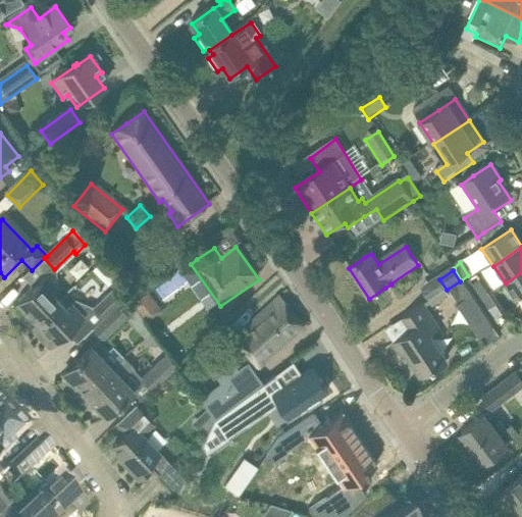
[(521,272),(506,283),(517,302),(521,298),(521,272)]
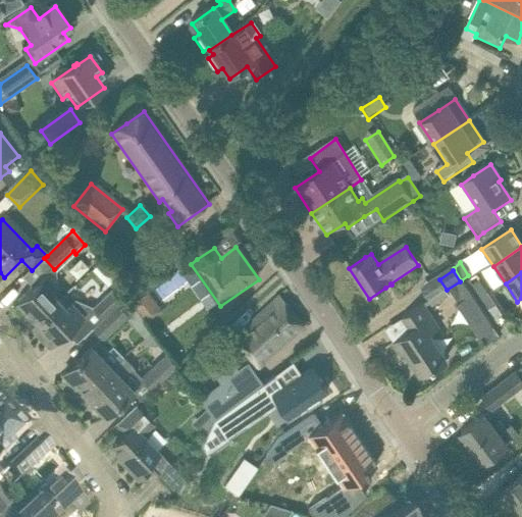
[(15,306),(35,326),(60,302),(54,296),(59,291),(46,276),(15,306)]
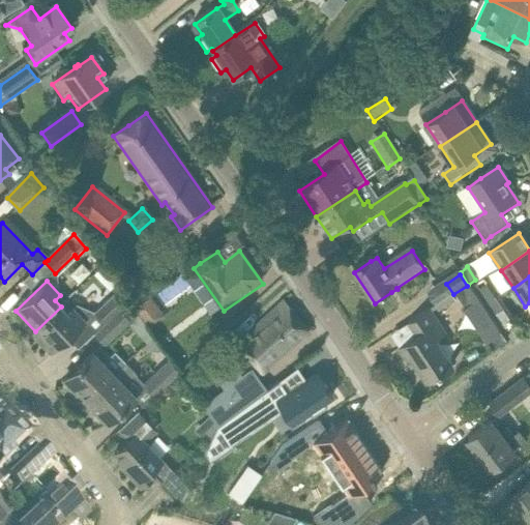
[(487,304),(494,299),(486,287),(478,292),(487,304)]
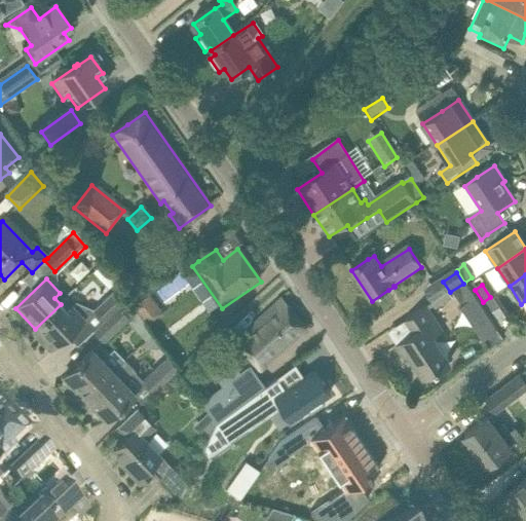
[(114,294),(95,311),(105,322),(118,309),(124,304),(114,294)]
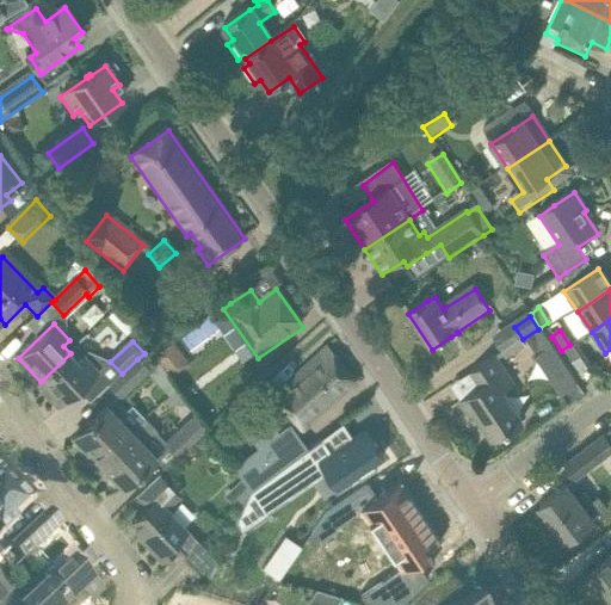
[(569,345),(561,351),(581,382),(596,372),(575,341),(569,345)]
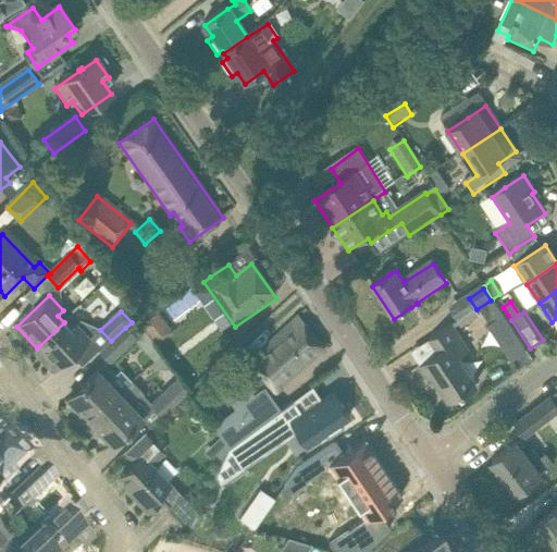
[(172,336),(157,315),(137,329),(155,348),(172,336)]
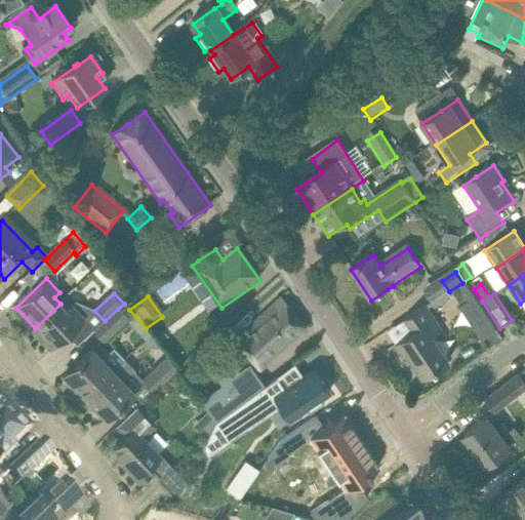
[(281,301),(265,314),(233,341),(259,369),(306,331),(281,301)]
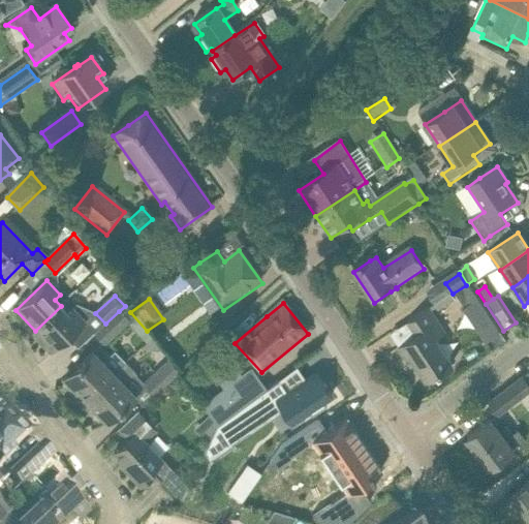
[(61,306),(35,331),(36,331),(31,336),(51,357),(87,322),(75,310),(69,315),(61,306)]
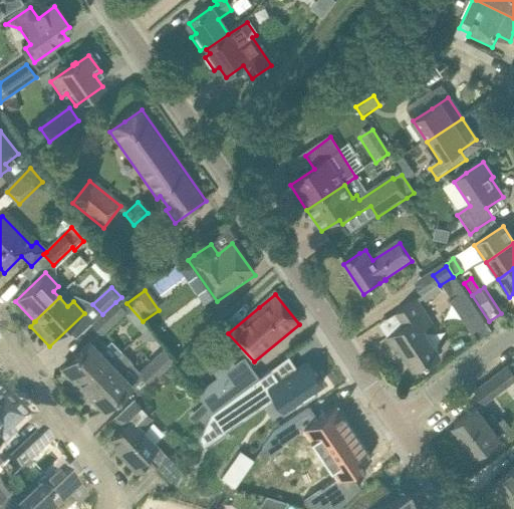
[(102,314),(93,324),(103,334),(125,312),(115,302),(102,314)]
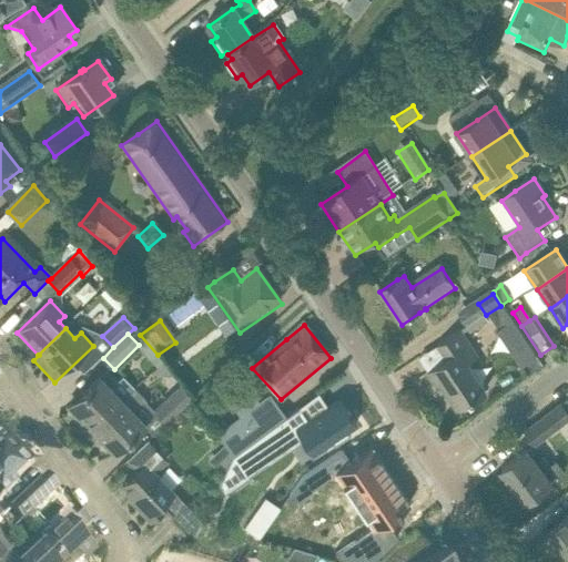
[(460,334),(456,337),(437,349),(447,364),(433,373),(458,412),(486,394),(474,375),(468,366),(477,360),(460,334)]
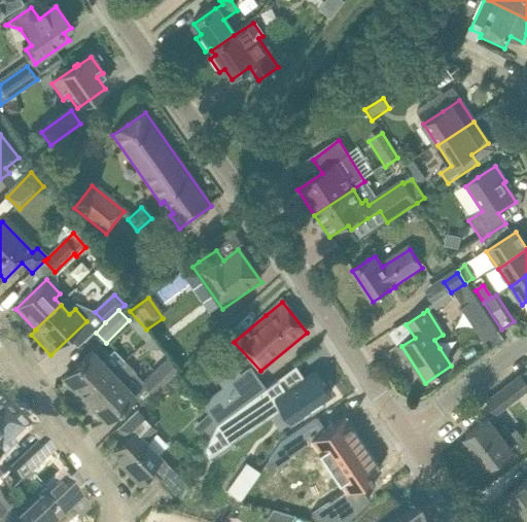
[(78,367),(64,381),(84,402),(115,373),(119,369),(124,363),(114,354),(109,359),(98,348),(78,367)]
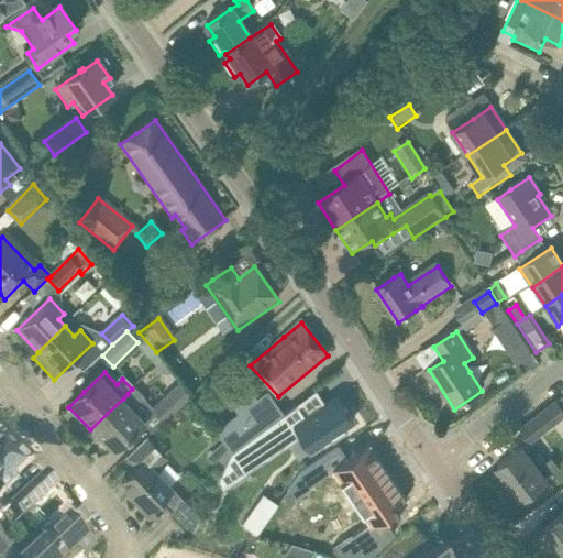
[(189,400),(178,387),(155,411),(166,422),(189,400)]
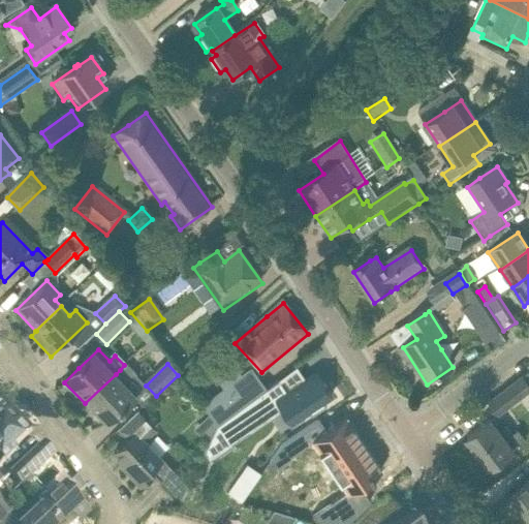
[(116,374),(85,403),(105,426),(121,411),(142,391),(133,381),(136,377),(124,365),(120,370),(116,374)]
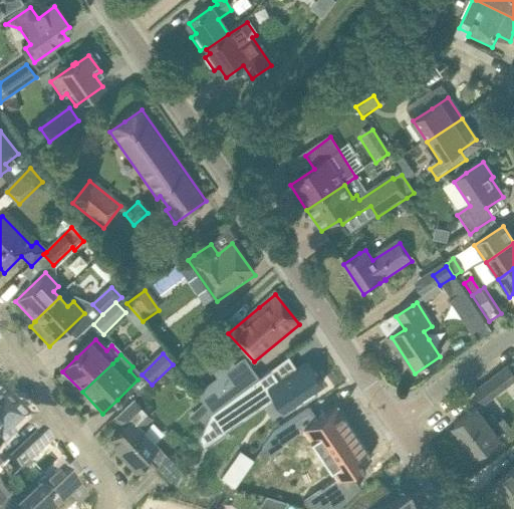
[(246,362),(200,398),(213,414),(258,378),(246,362)]
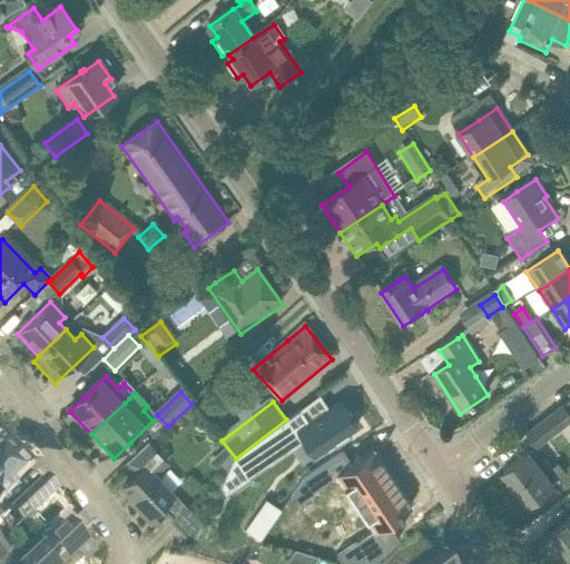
[(233,463),(219,488),(223,494),(247,477),(249,482),(268,468),(266,465),(302,442),(304,445),(313,459),(333,446),(335,451),(352,441),(349,436),(357,429),(341,405),(324,417),(323,415),(308,425),(300,412),(287,421),(236,461),(233,463)]
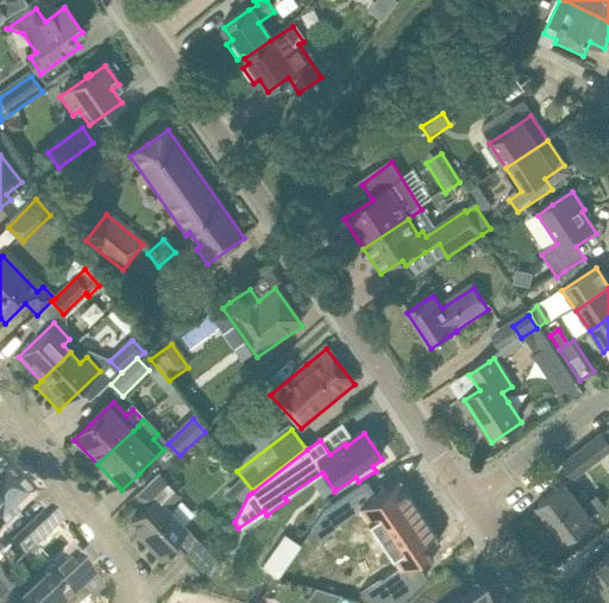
[(207,453),(214,446),(203,435),(192,446),(198,452),(207,453)]
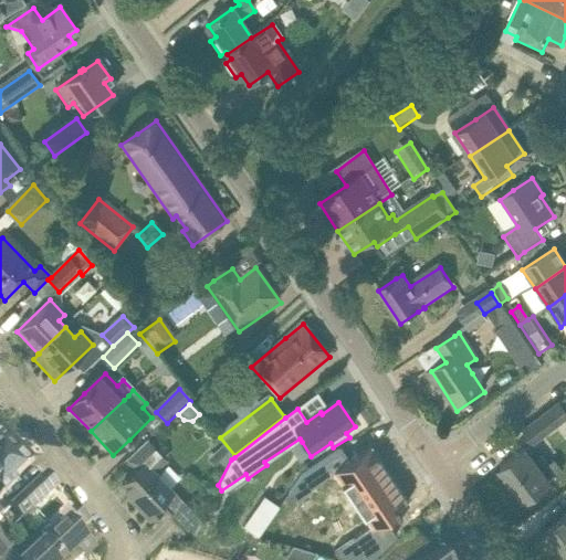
[(565,414),(559,405),(524,433),(535,446),(565,422),(565,414)]
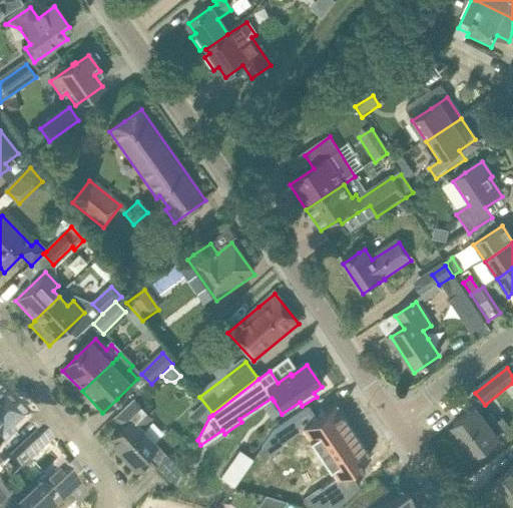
[(110,442),(122,454),(119,457),(135,475),(149,461),(144,456),(156,446),(140,429),(150,420),(132,402),(115,418),(125,428),(110,442)]
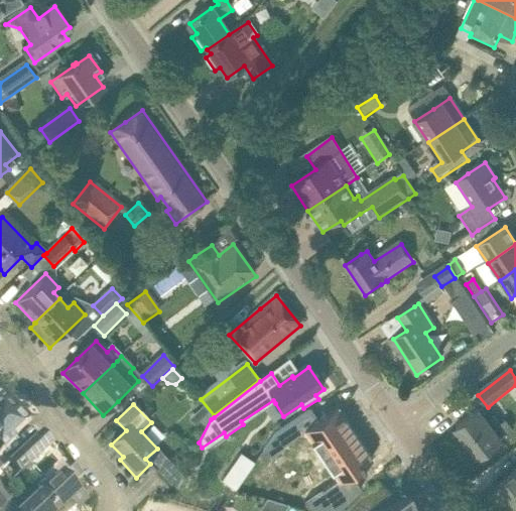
[(311,412),(275,436),(283,450),(305,434),(321,459),(355,435),(343,417),(344,416),(342,412),(341,413),(338,409),(318,422),(311,412)]
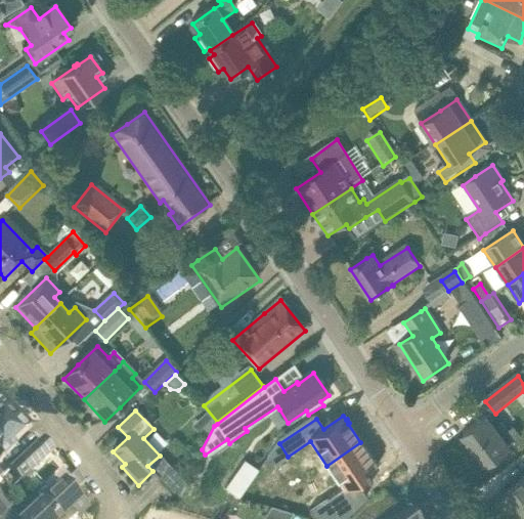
[(2,420),(0,421),(0,468),(16,451),(13,448),(32,432),(20,420),(11,429),(2,420)]
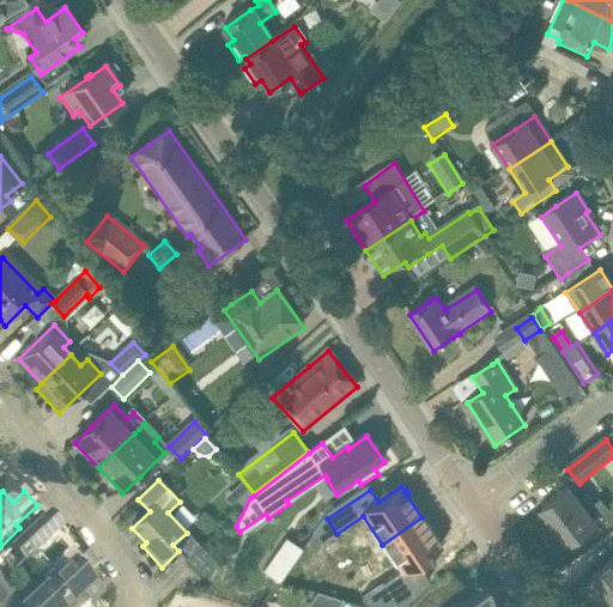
[(587,513),(583,509),(569,491),(542,511),(569,545),(595,524),(610,513),(601,501),(587,513)]
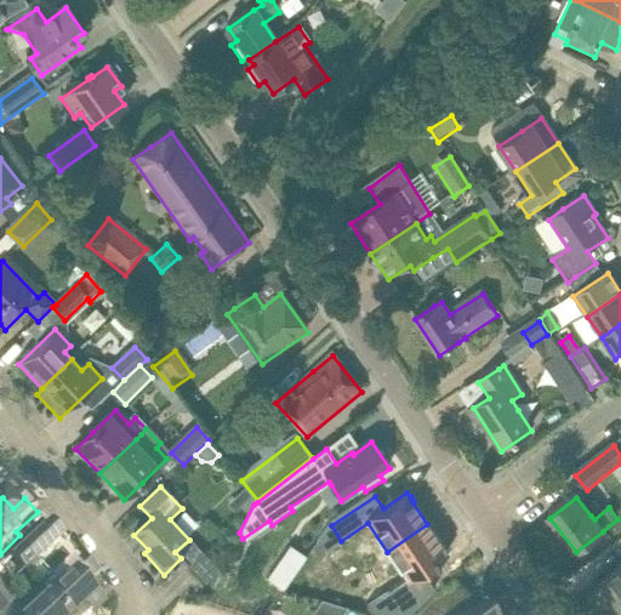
[(427,524),(387,552),(408,581),(399,587),(387,594),(400,614),(412,614),(436,593),(422,574),(436,564),(437,567),(440,564),(439,562),(449,556),(427,524)]
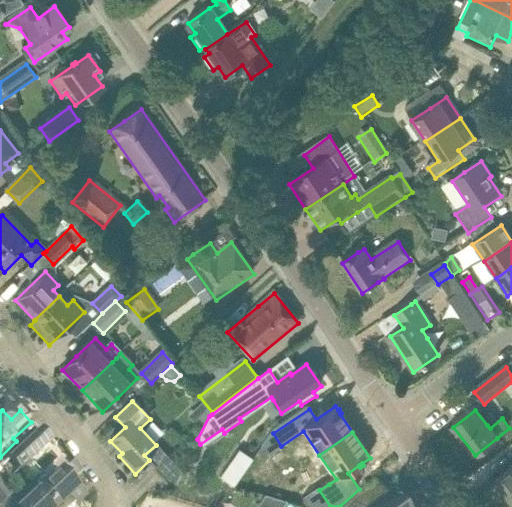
[(42,435),(28,448),(11,464),(21,475),(52,445),(42,435)]
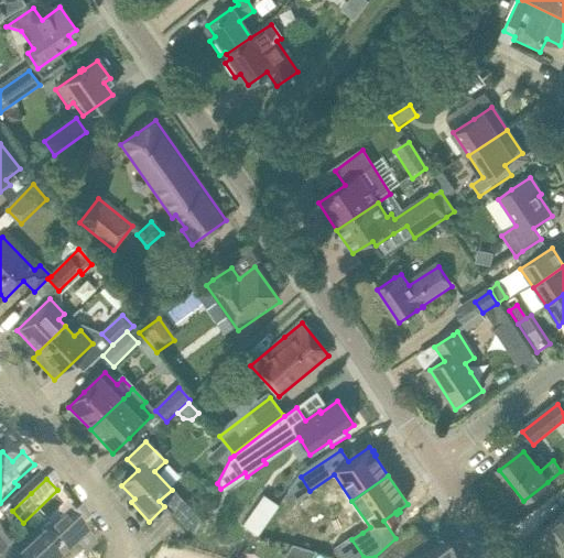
[(56,540),(47,548),(55,557),(89,557),(94,554),(78,537),(86,531),(66,511),(45,529),(56,540)]
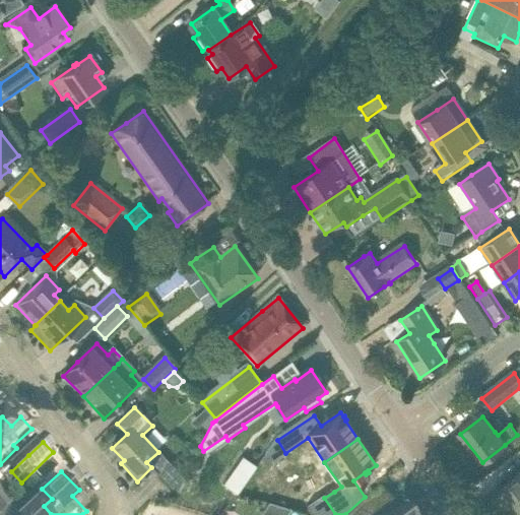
[(519,474),(518,476),(503,489),(519,511),(519,474)]
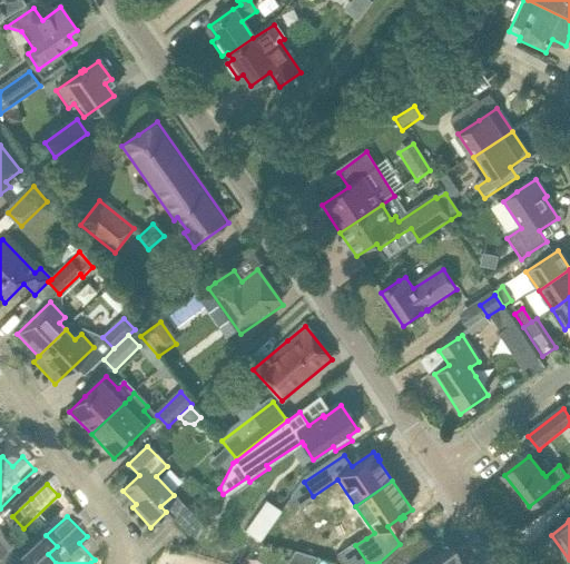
[(0,543),(0,563),(8,563),(13,558),(0,543)]
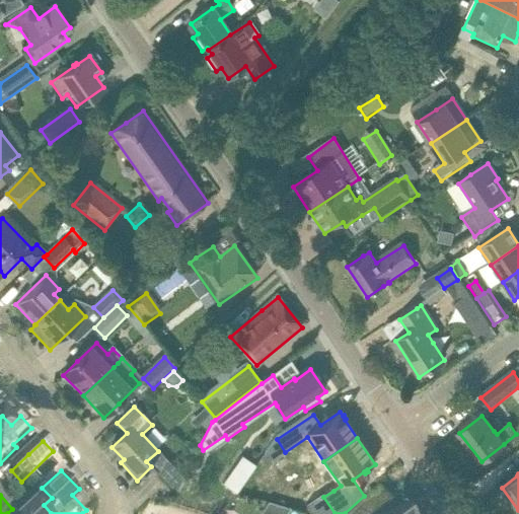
[(51,513),(44,505),(33,496),(14,513),(51,513)]
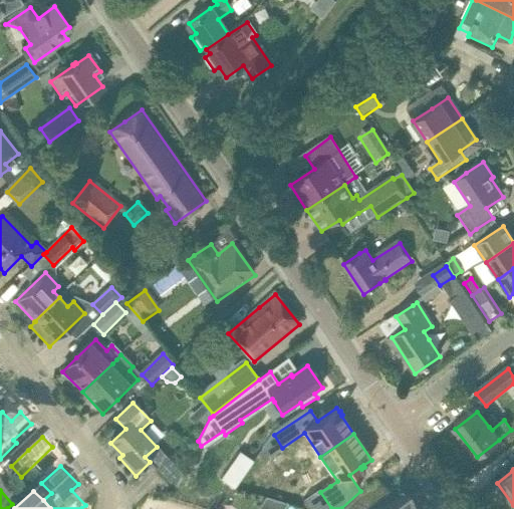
[(286,508),(287,506),(267,498),(263,508),(286,508)]
